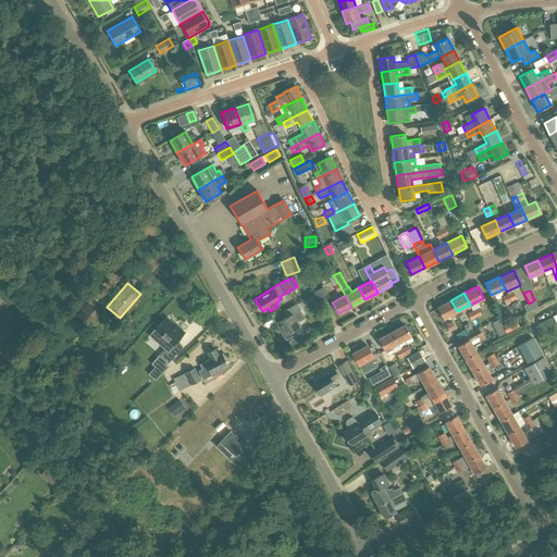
[(76,317),(89,327),(107,308),(94,297),(76,317)]
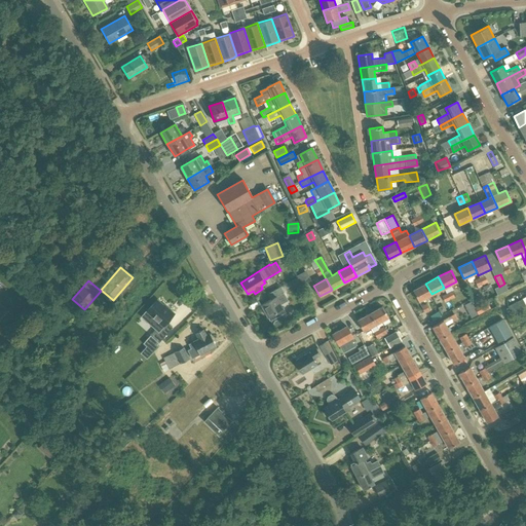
[(293,291),(301,287),(299,280),(290,284),(293,291)]
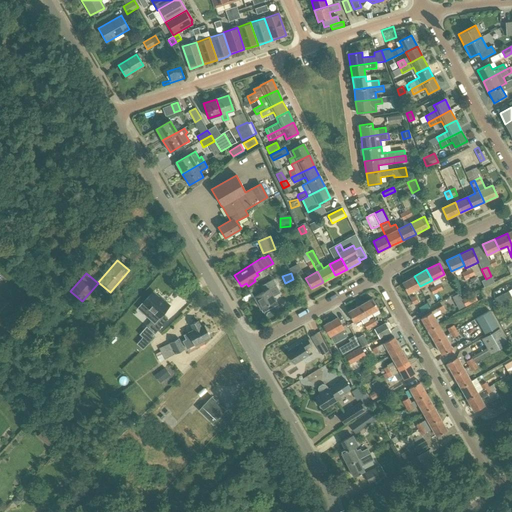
[(420,286),(414,276),(401,282),(407,293),(420,286)]
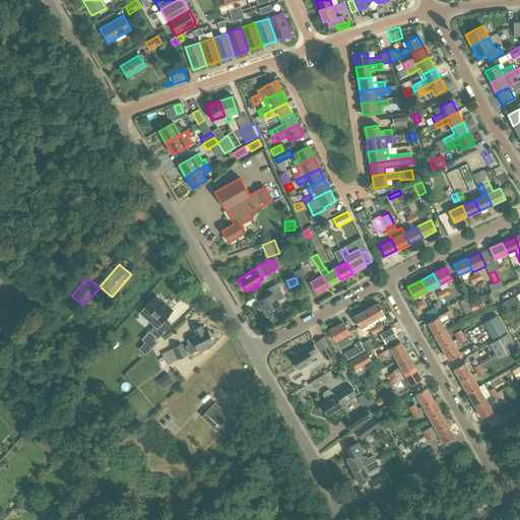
[(267,296),(257,301),(267,318),(277,312),(279,305),(277,301),(283,298),(276,283),(264,290),(267,296)]
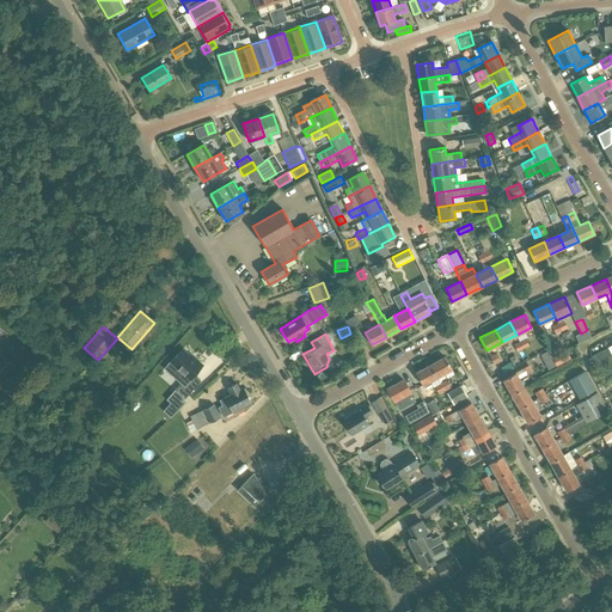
[(574,340),(580,359),(595,354),(588,335),(574,340)]
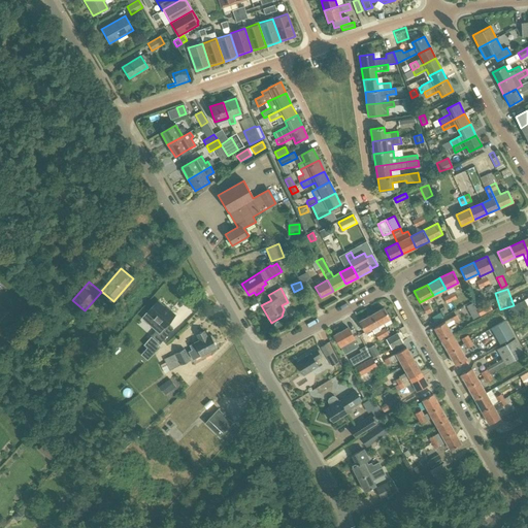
[(527,304),(525,300),(509,307),(514,316),(527,308),(527,304)]
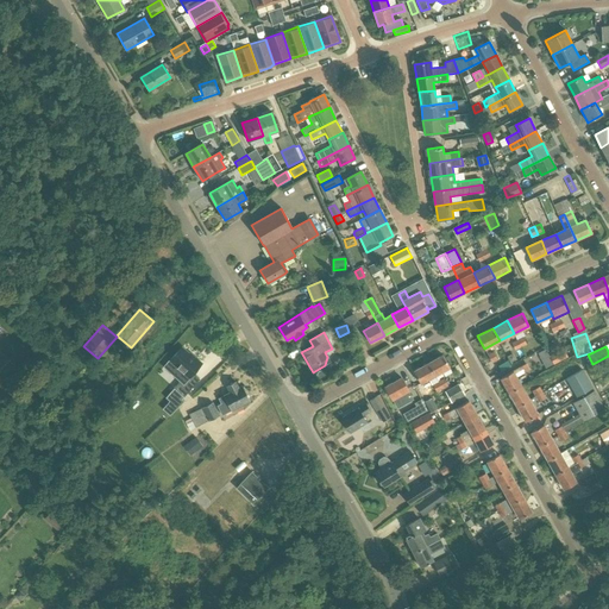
[(169,360),(186,375),(168,394),(170,396),(162,406),(168,412),(169,412),(177,401),(179,402),(194,387),(187,380),(201,364),(195,358),(194,359),(182,347),(169,360)]
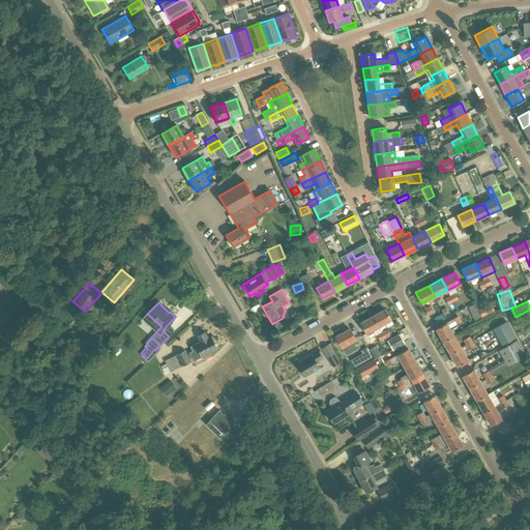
[(479,311),(482,318),(494,311),(491,304),(479,311)]
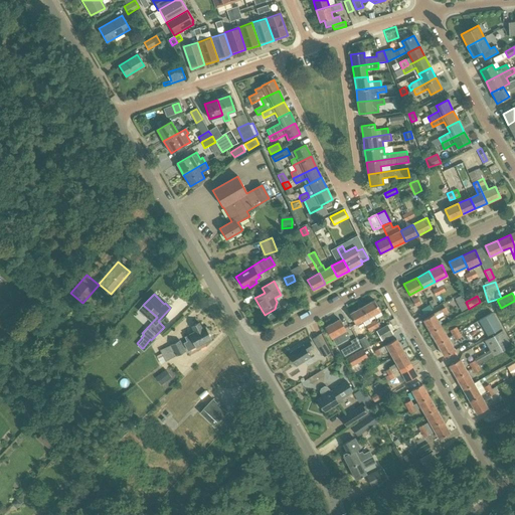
[(412,300),(414,304),(415,306),(420,304),(417,298),(412,300)]
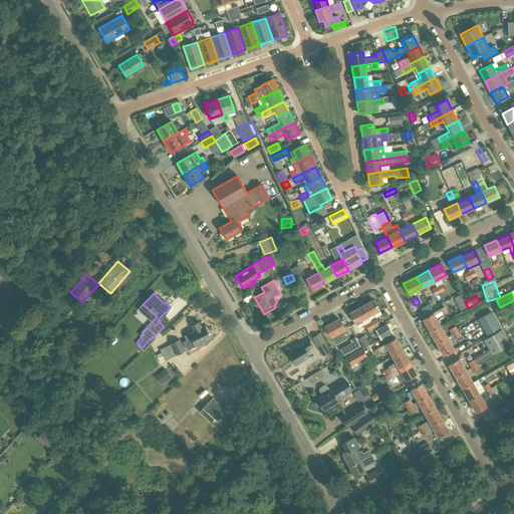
[(360,306),(366,317),(379,310),(373,299),(360,306)]
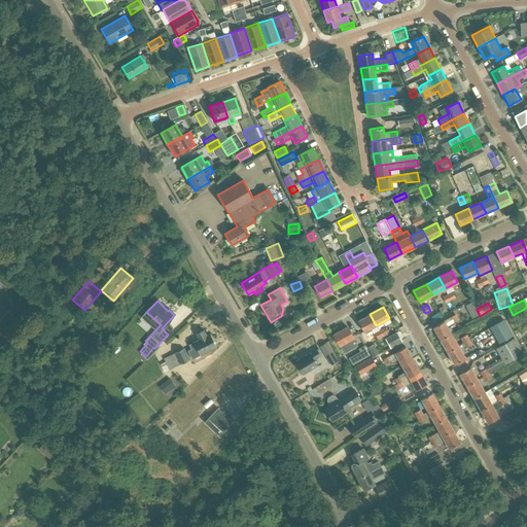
[(376,325),(370,314),(357,321),(363,331),(376,325)]
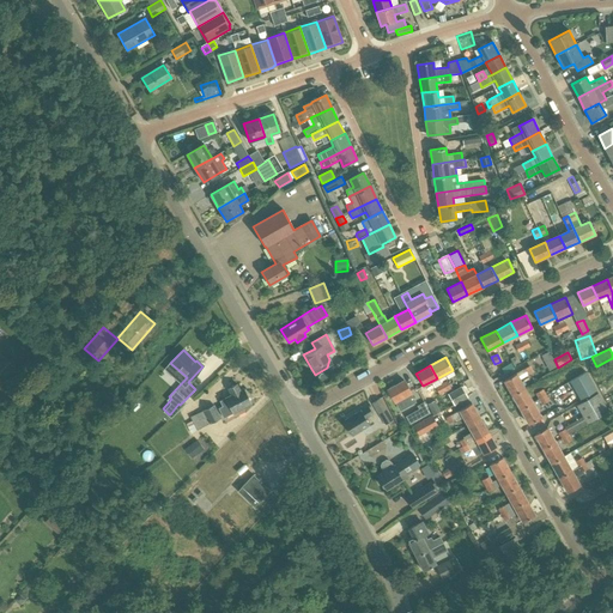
[(533,374),(528,366),(522,370),(526,376),(533,374)]
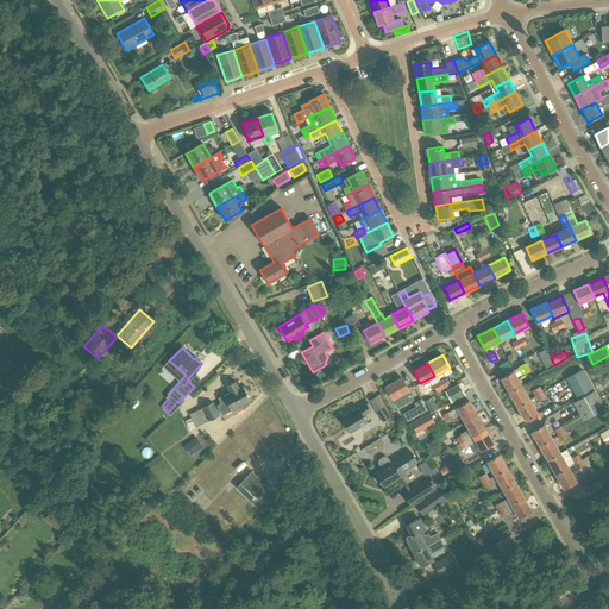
[(576,396),(592,388),(586,376),(582,370),(566,378),(576,396)]
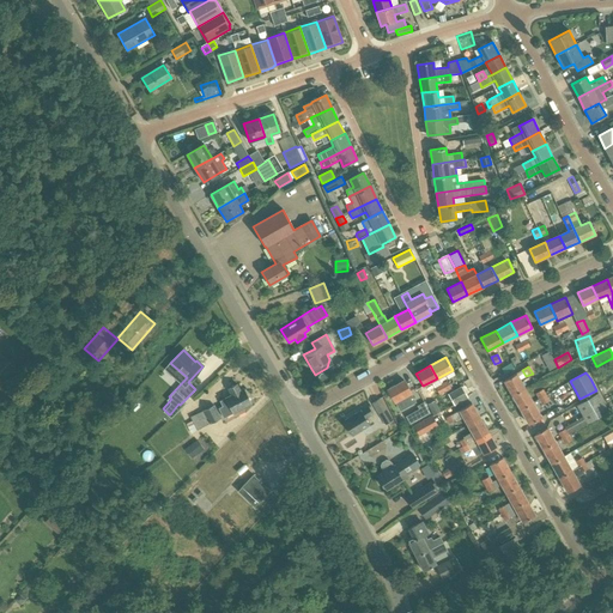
[(503,381),(511,395),(525,388),(516,374),(503,381)]
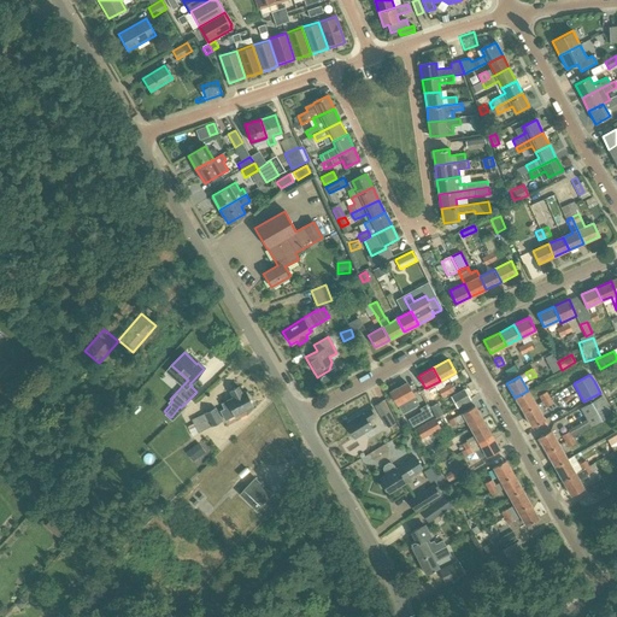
[(389,392),(401,413),(417,405),(412,397),(413,395),(406,382),(389,392)]
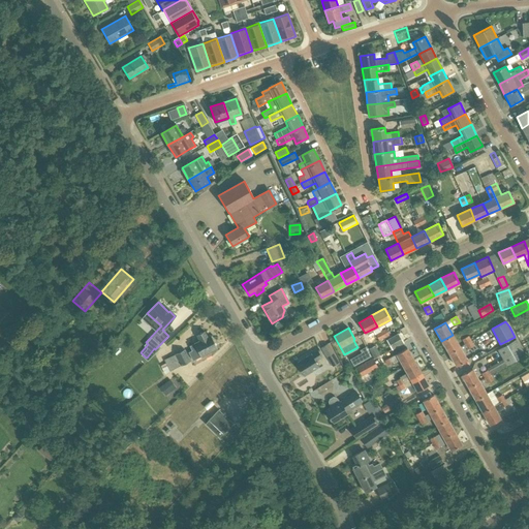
[(385,329),(380,332),(384,338),(390,335),(385,329)]
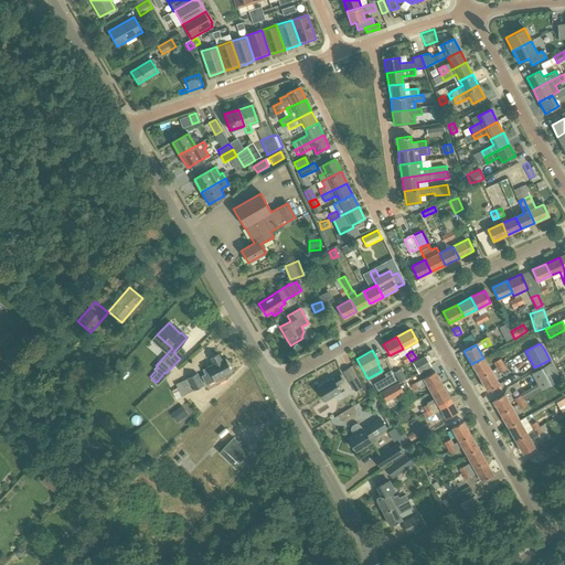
[(202,371),(204,375),(205,377),(227,365),(223,359),(221,361),(217,355),(210,360),(213,365),(208,368),(208,369),(202,371)]
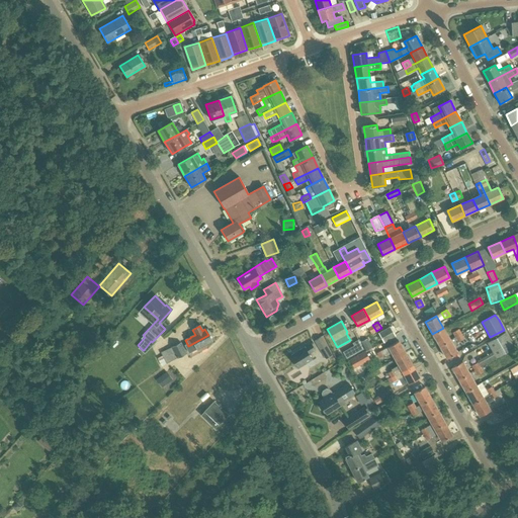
[(378,333),(383,342),(395,336),(390,326),(378,333)]
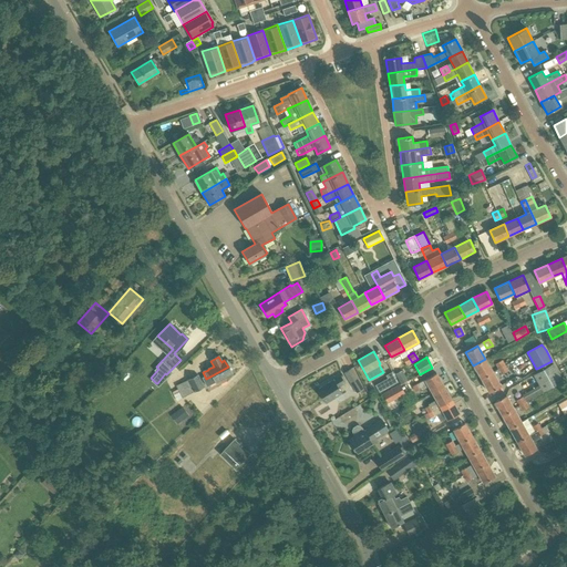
[(485,359),(473,366),(481,379),(493,372),(485,359)]
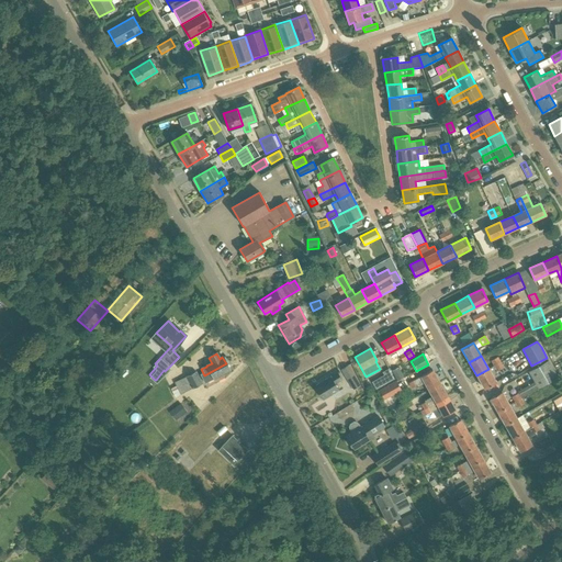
[(538,389),(558,378),(549,362),(529,373),(538,389)]
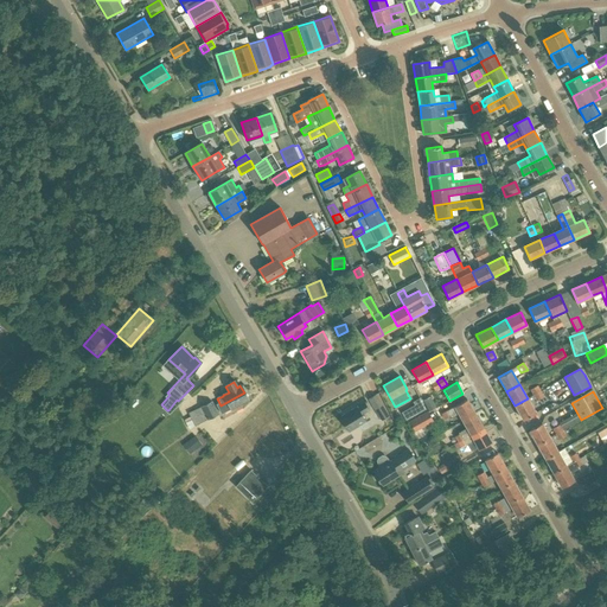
[(221,406),(219,403),(216,406),(221,415),(230,410),(232,414),(242,409),(240,404),(248,401),(244,393),(221,406)]
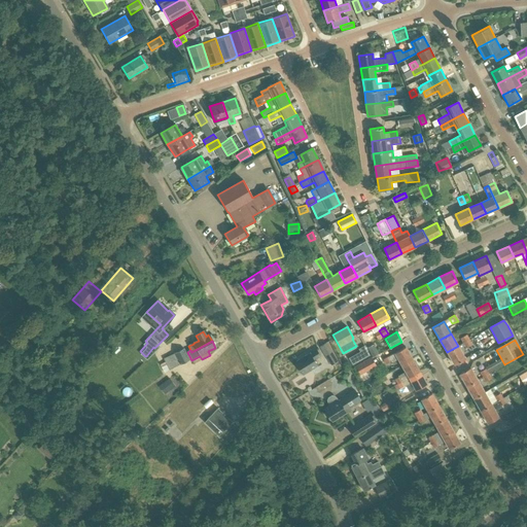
[(319,346),(331,365),(338,361),(326,342),(319,346)]
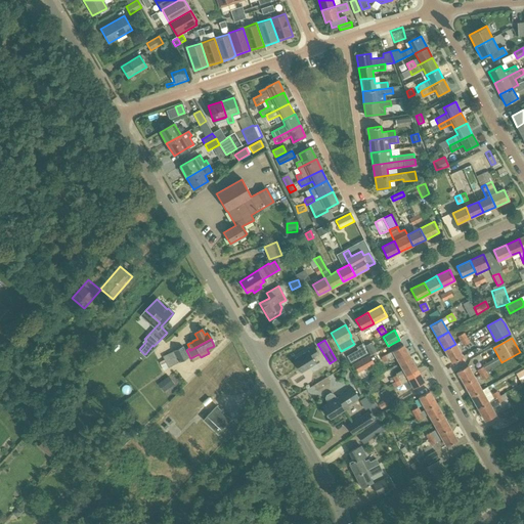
[(358,349),(361,356),(367,353),(362,343),(356,346),(358,349)]
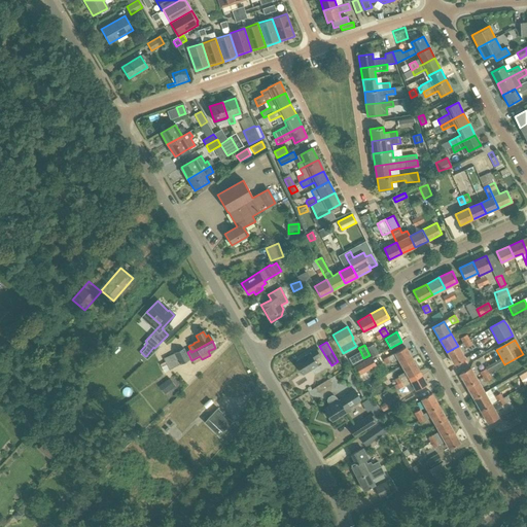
[(367,348),(374,358),(378,355),(373,346),(367,348)]
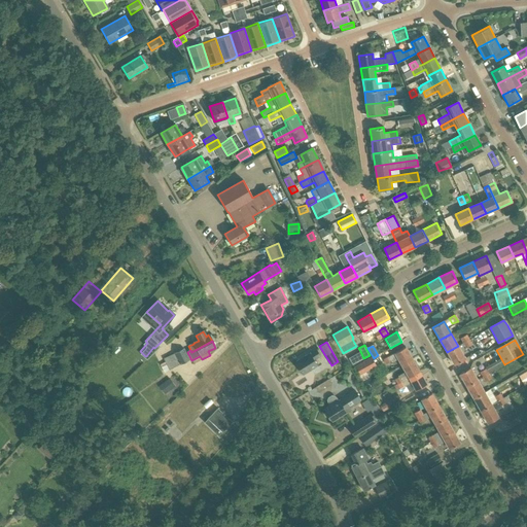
[(458,346),(447,352),(454,364),(465,358),(458,346)]
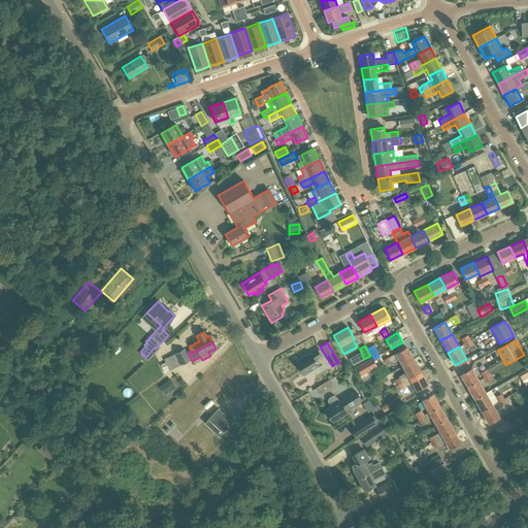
[(399,360),(402,366),(413,360),(405,348),(395,354),(384,360),(387,365),(391,362),(392,364),(399,360)]
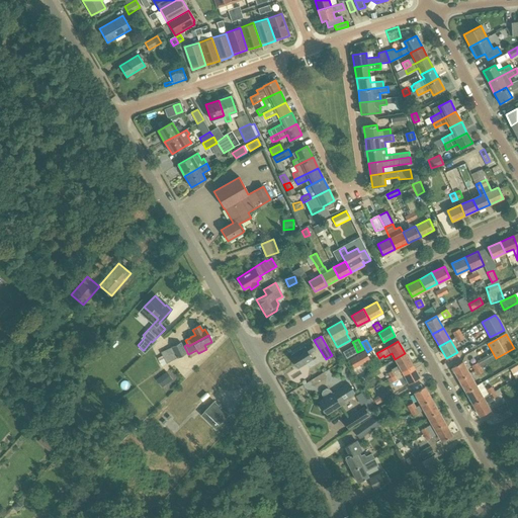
[(172,347),(174,352),(183,348),(180,343),(172,347)]
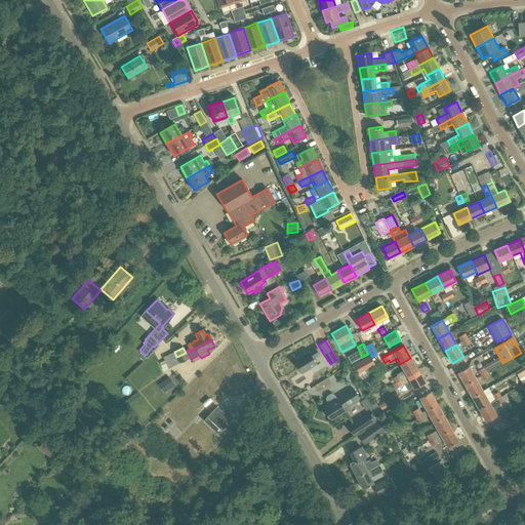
[(293,360),(300,372),(316,364),(312,358),(318,354),(315,348),(308,352),(308,351),(293,360)]
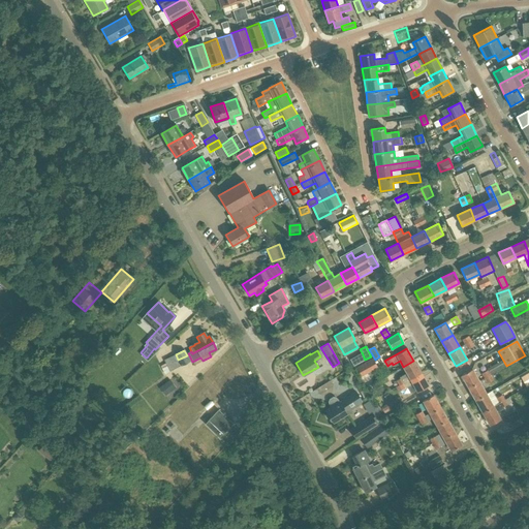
[(181,365),(175,354),(164,360),(170,371),(181,365)]
